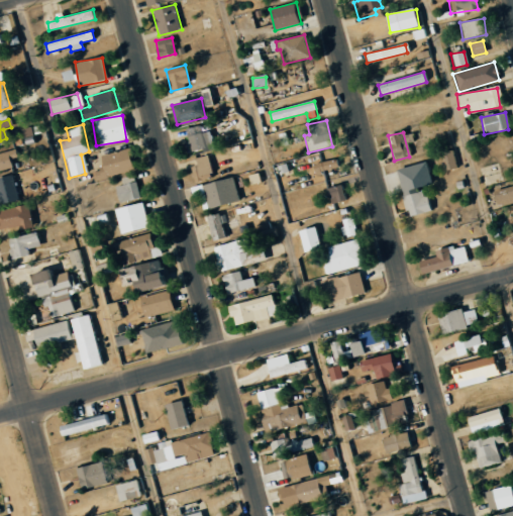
[(187,135),(189,151),(212,149),(211,133),(187,135)]
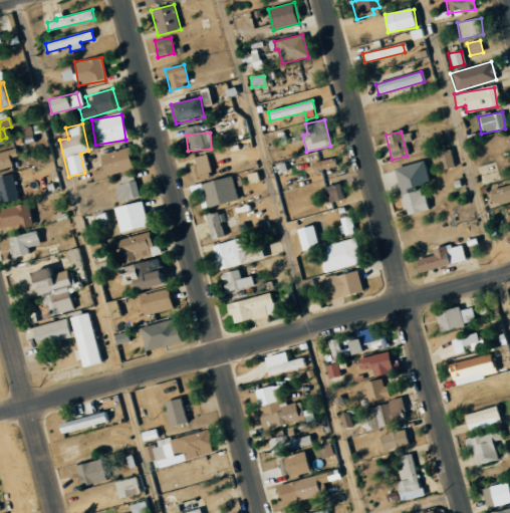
[(134,169),(128,148),(99,156),(103,167),(91,170),(94,180),(134,169)]
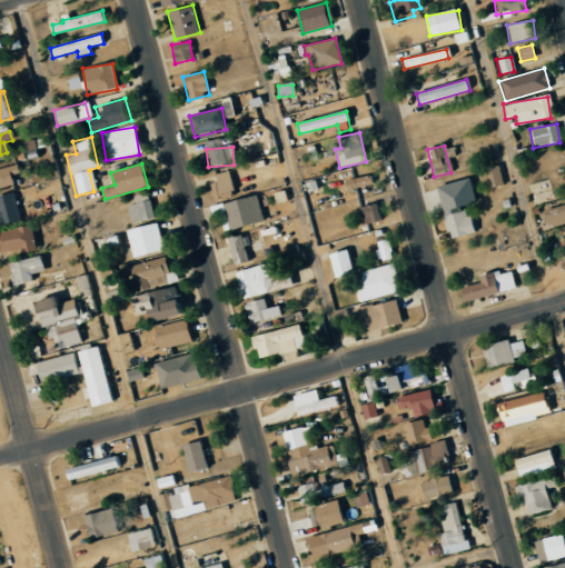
[(10,178),(18,176),(15,165),(0,169),(0,188),(12,185),(10,178)]
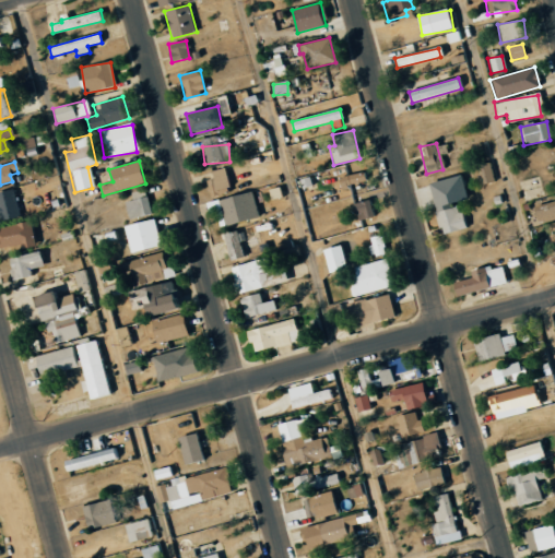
[(494,182),(489,163),(474,167),(479,186),(494,182)]
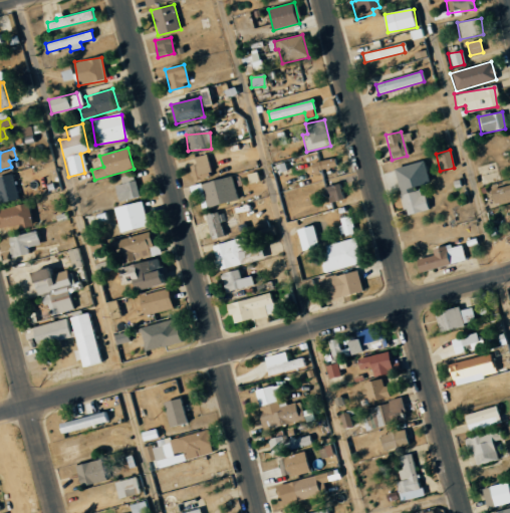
[(195,165),(190,166),(193,181),(211,178),(207,155),(194,158),(195,165)]
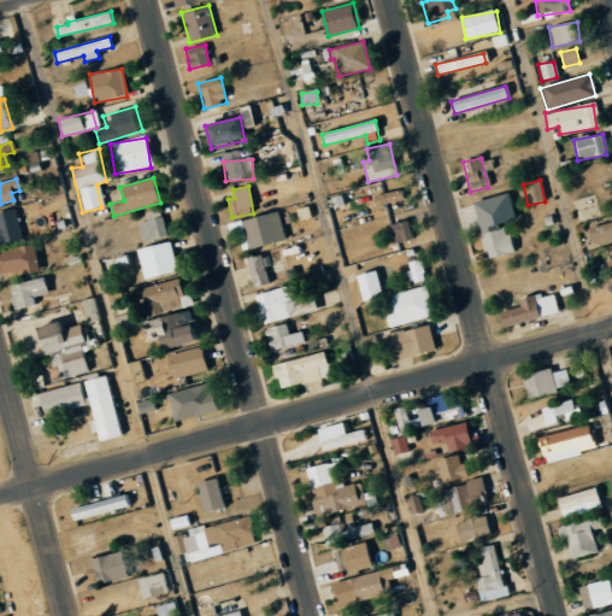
[(376,209),(404,200),(401,189),(374,197),(376,209)]
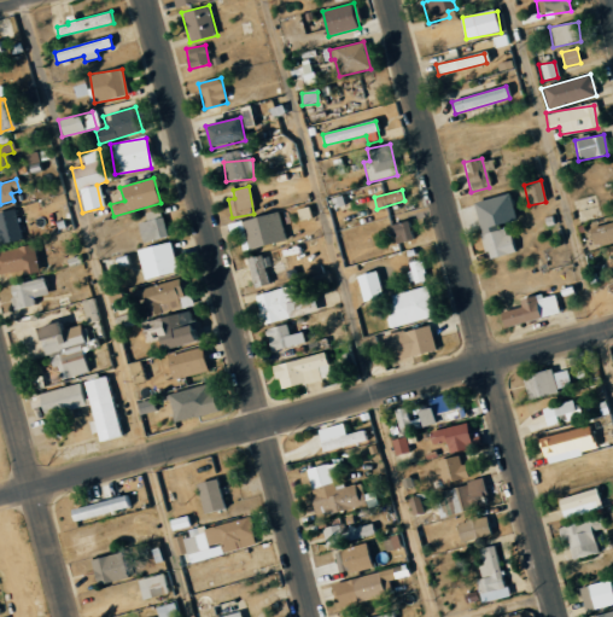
[(517,222),(511,195),(474,203),(482,233),(479,234),(486,261),(513,254),(506,225),(517,222)]
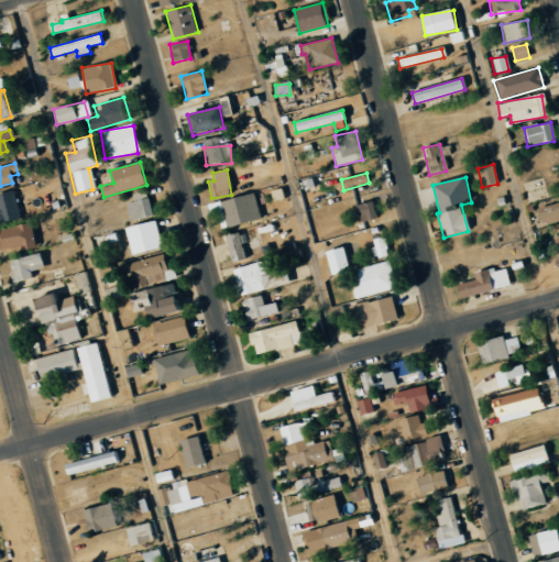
[(0,221),(19,218),(13,191),(0,194),(0,221)]
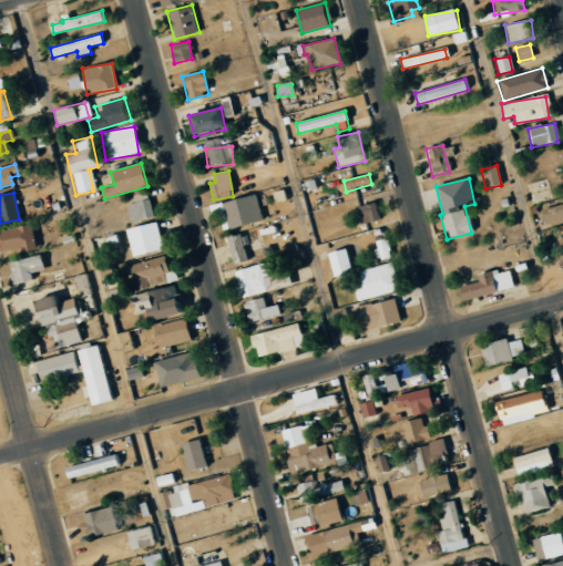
[(152,218),(145,193),(131,196),(132,204),(126,205),(130,223),(152,218)]
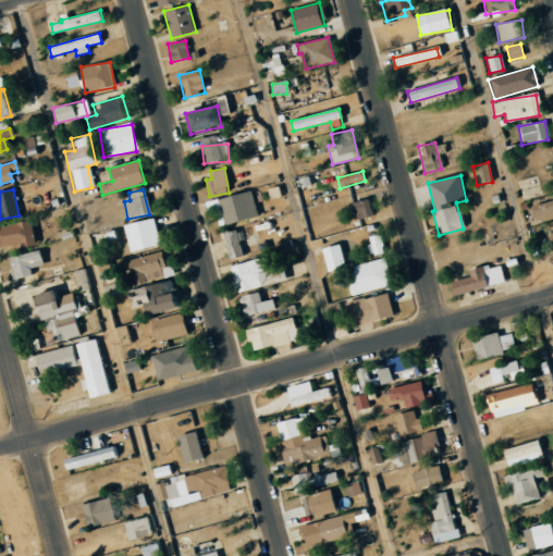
[(218,198),(219,208),(214,208),(218,225),(256,220),(253,193),(218,198)]
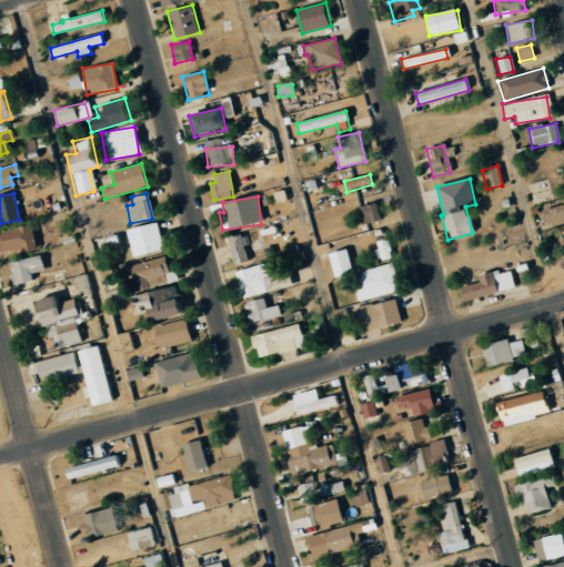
[(362,225),(379,222),(375,204),(359,208),(362,225)]
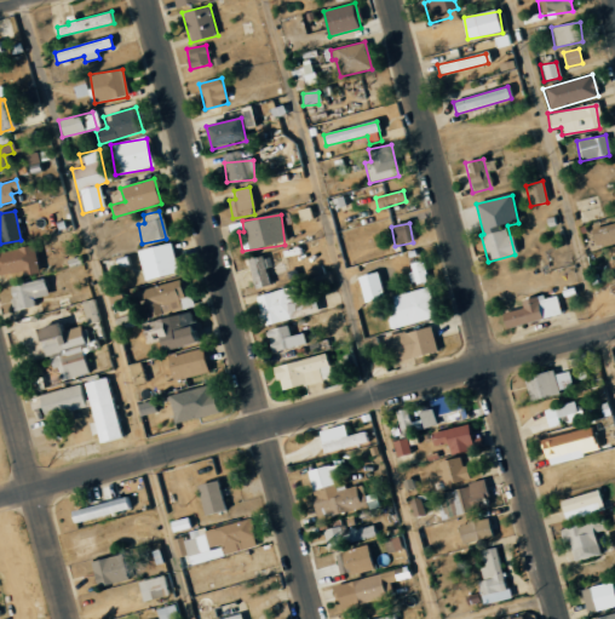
[(598,250),(614,244),(614,223),(592,230),(598,250)]
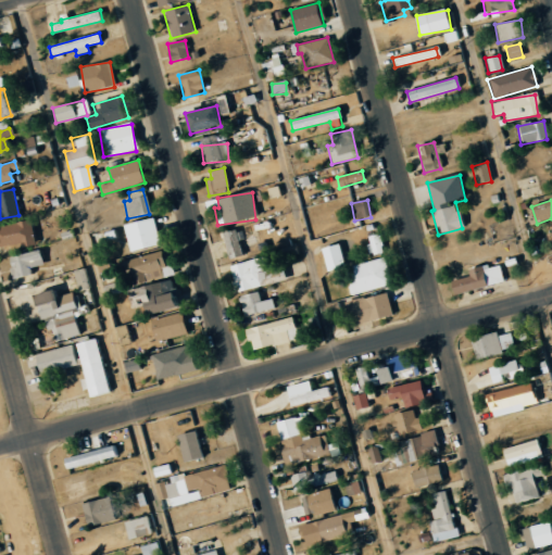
[(123,226),(130,253),(160,244),(152,217),(123,226)]
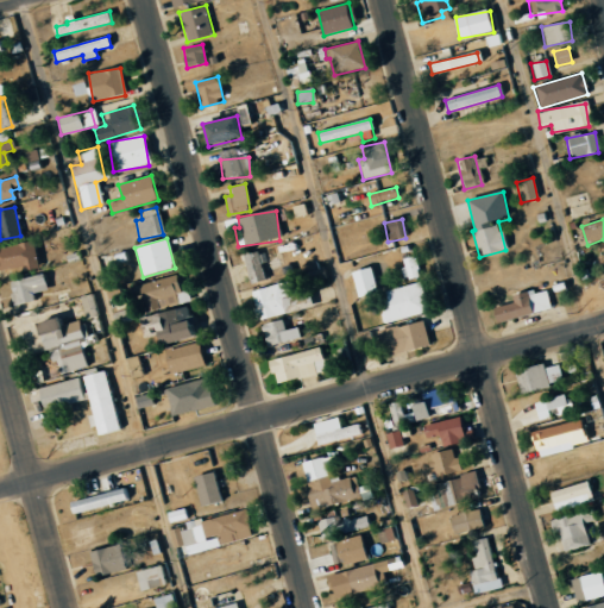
[(39,269),(33,242),(0,248),(0,271),(21,268),(23,273),(39,269)]
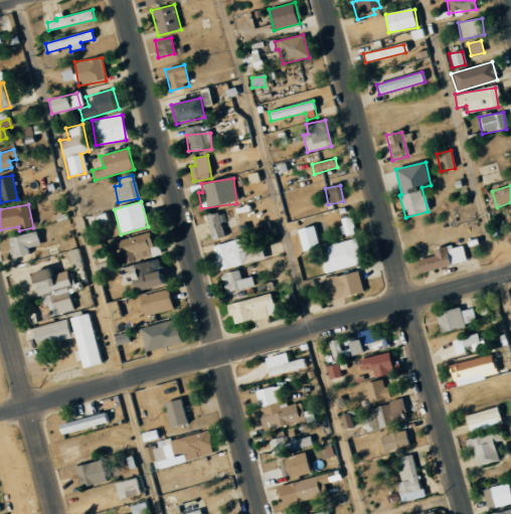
[(224,238),(223,228),(225,227),(223,213),(207,216),(210,240),(224,238)]
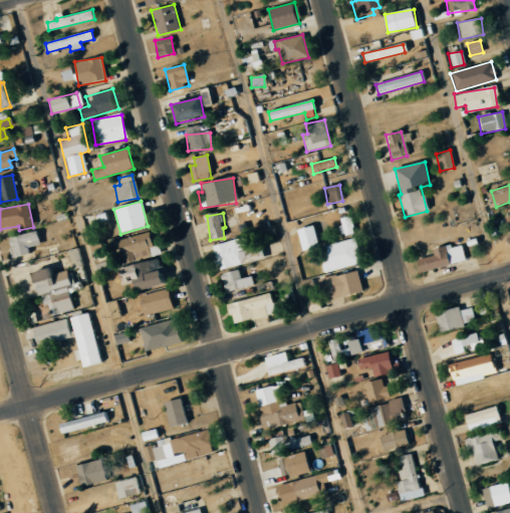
[(337,219),(341,236),(353,234),(350,217),(337,219)]
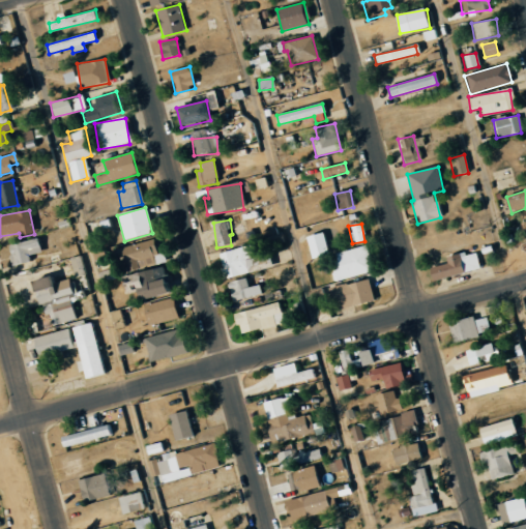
[(307,237),(311,259),(328,256),(323,233),(307,237)]
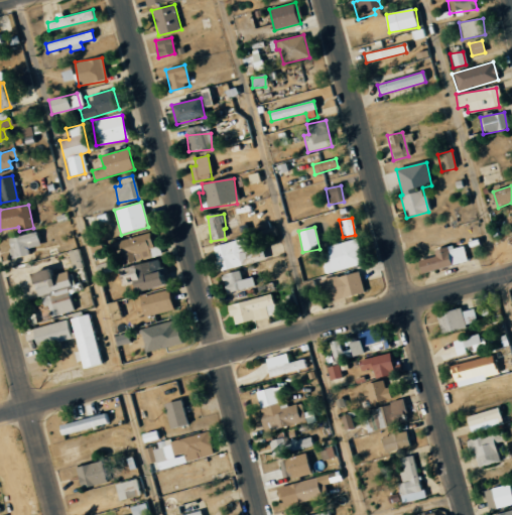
[(40,246),(37,232),(7,239),(12,259),(29,255),(27,249),(40,246)]
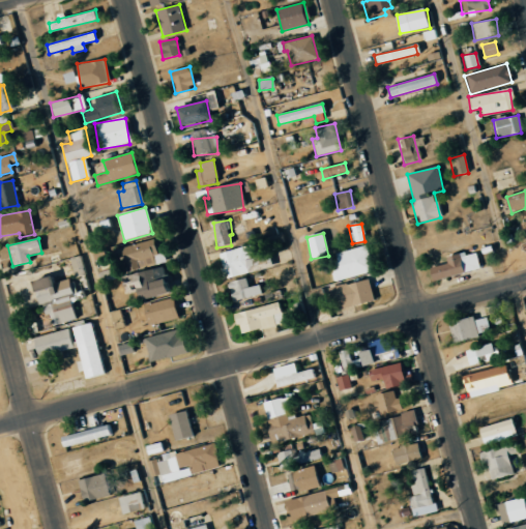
[(114,250),(116,259),(124,257),(128,271),(165,262),(163,253),(158,254),(154,239),(114,250)]
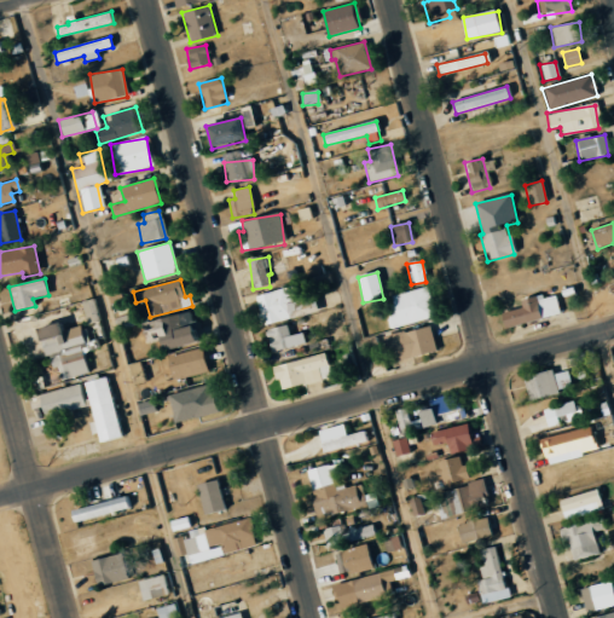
[(262,325),(305,313),(296,286),(254,298),(262,325)]
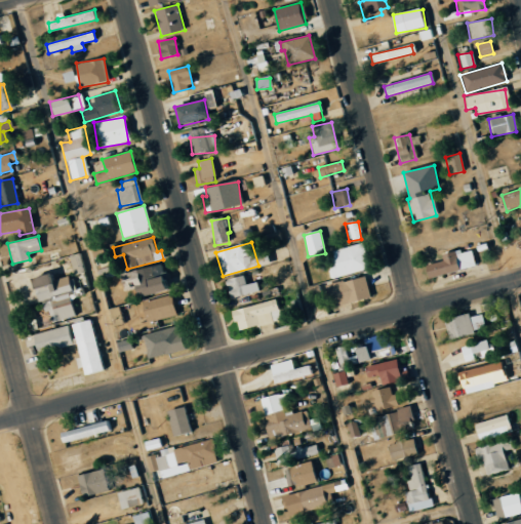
[(333,251),(335,260),(326,264),(330,279),(368,269),(361,243),(333,251)]
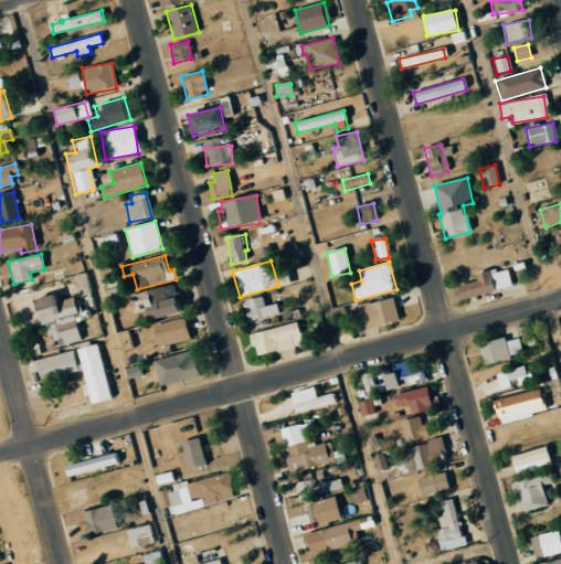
[(512,287),(507,268),(477,276),(478,282),(459,286),(464,299),(512,287)]
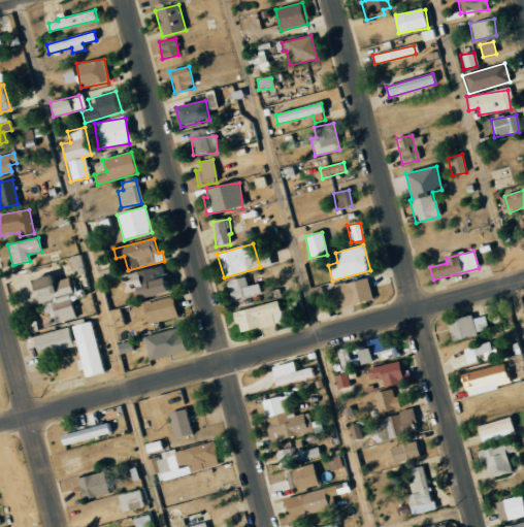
[(130,293),(141,290),(144,299),(171,292),(168,277),(159,280),(156,268),(126,275),(130,293)]
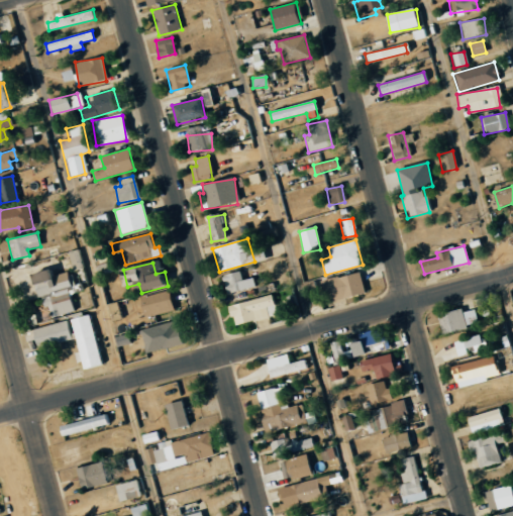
[(73,312),(68,288),(72,287),(68,272),(53,276),(52,271),(32,275),(38,299),(43,298),(48,318),(73,312)]
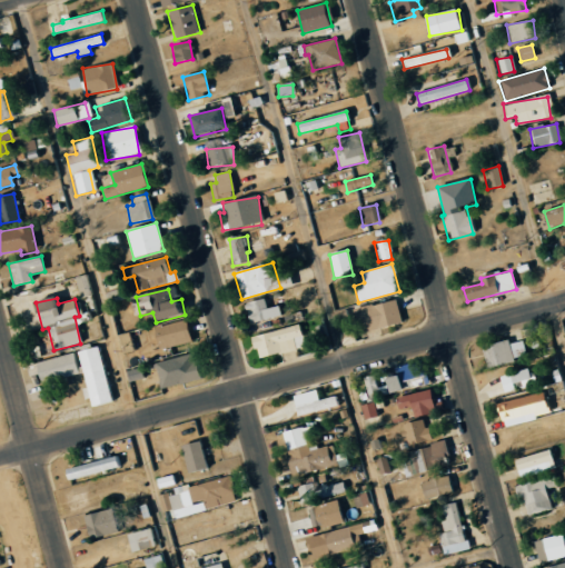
[(246,304),(250,324),(281,317),(279,307),(266,309),(264,299),(246,304)]
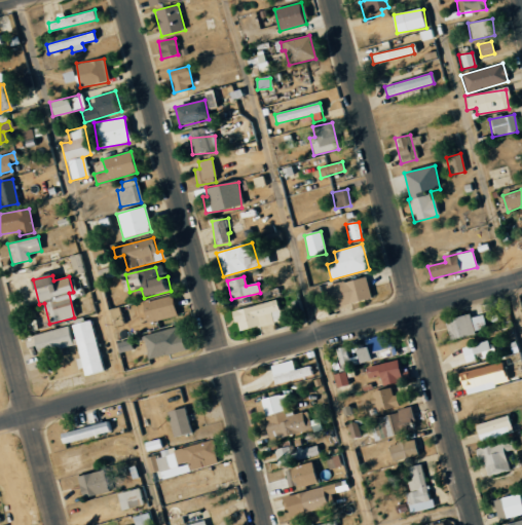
[(371,299),(365,276),(326,287),(332,309),(371,299)]
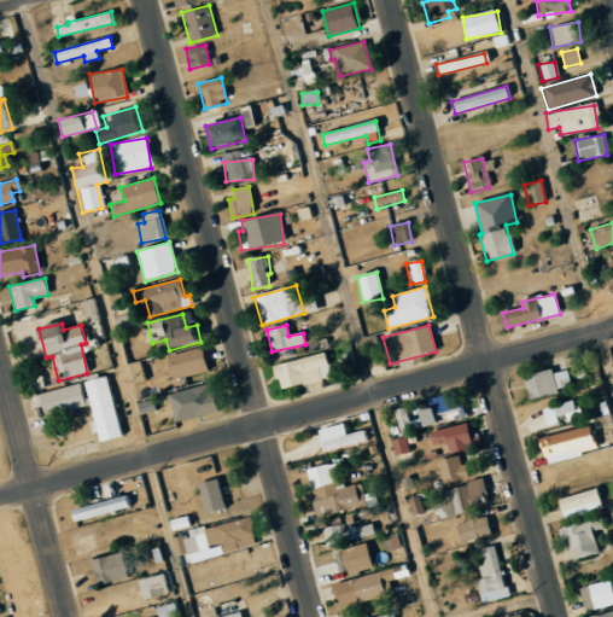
[(173,380),(208,372),(202,347),(167,356),(173,380)]
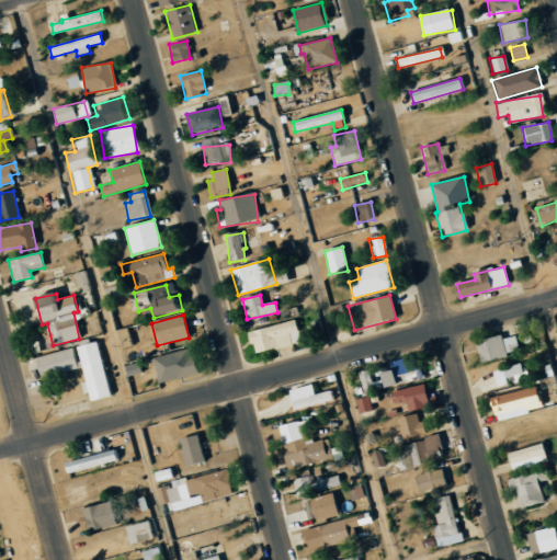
[(249,332),(254,354),(300,343),(295,321),(249,332)]
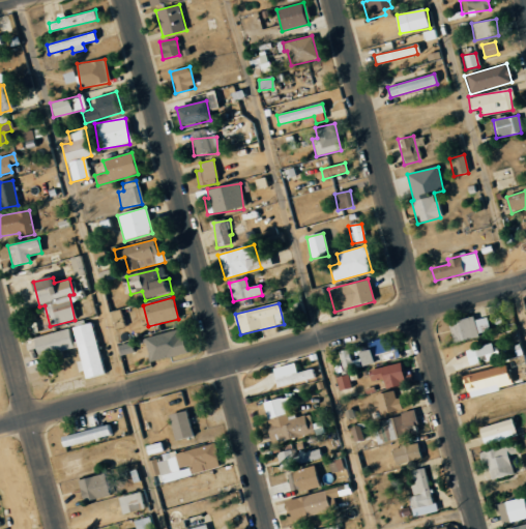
[(124,326),(119,310),(109,313),(114,329),(124,326)]
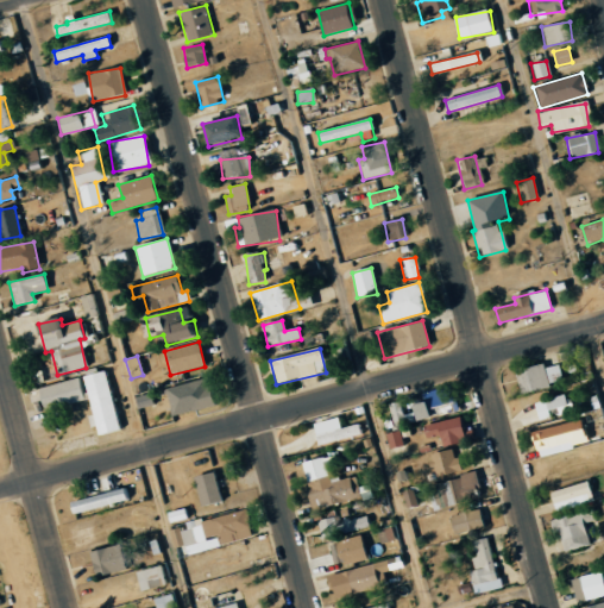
[(562,383),(558,365),(543,369),(543,364),(515,371),(521,394),(562,383)]
